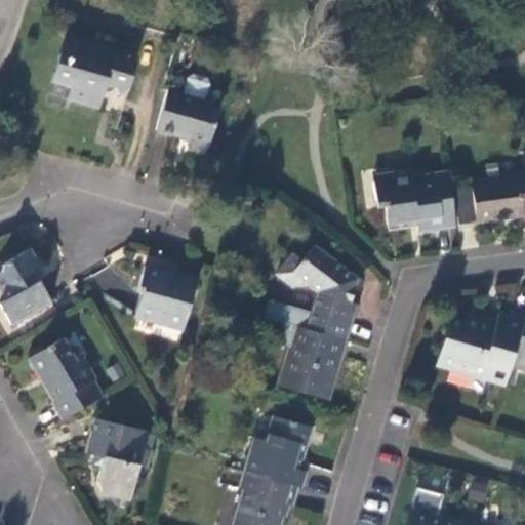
[(69,37),(77,17),(71,15),(64,36),(69,37)]
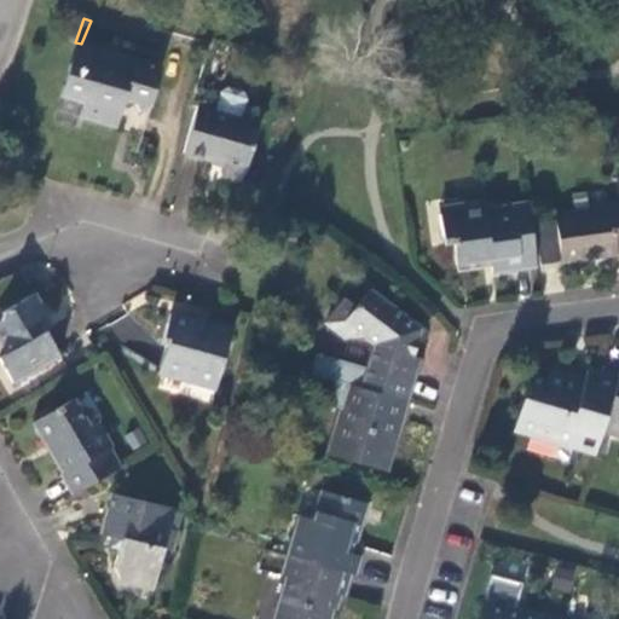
[(90,117),(115,28),(91,21),(81,44),(75,42),(62,91),(82,98),(79,115),(90,117)]
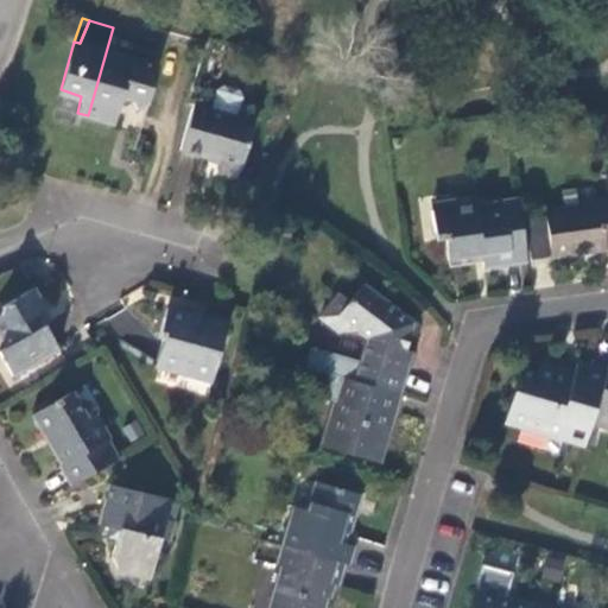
[(160,40),(113,27),(88,115),(113,124),(121,97),(127,95),(134,112),(147,107),(159,64),(154,63),(160,40)]
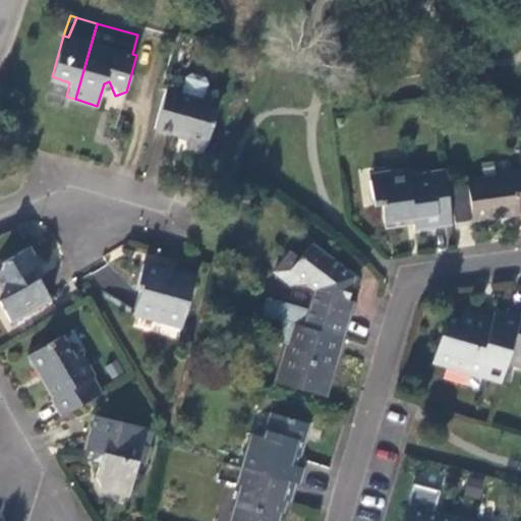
[(183,74),(178,92),(201,98),(207,80),(201,73),(188,70),(183,74)]
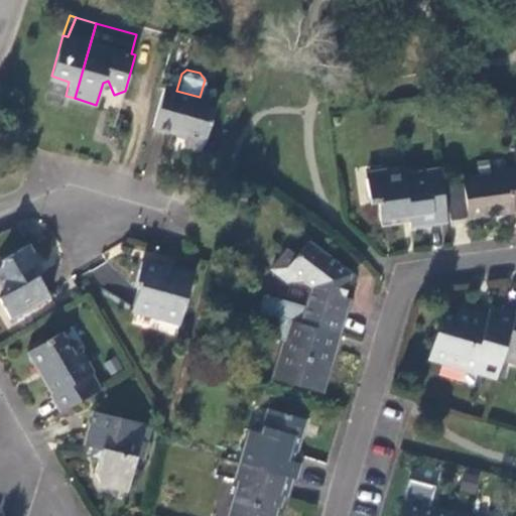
[(61,104),(66,96),(69,82),(51,76),(44,99),(61,104)]
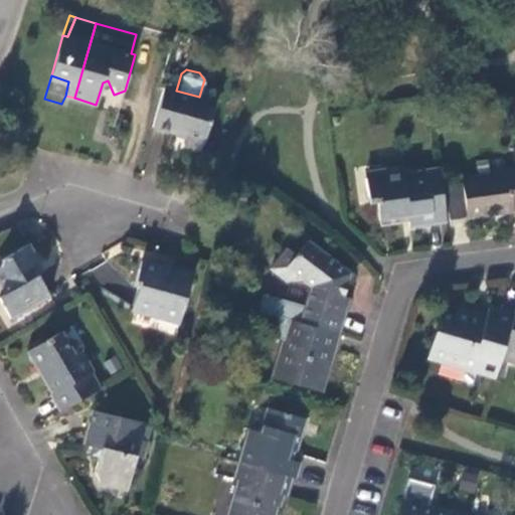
[(176,91),(163,86),(152,125),(201,138),(213,101),(199,97),(176,91)]
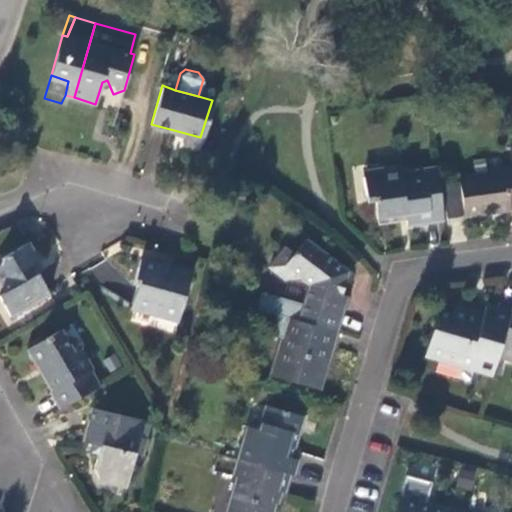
[(447,221),(440,168),(404,174),(403,166),(385,169),(386,176),(365,180),(369,206),(378,204),(380,220),(410,217),(412,226),(447,221)]
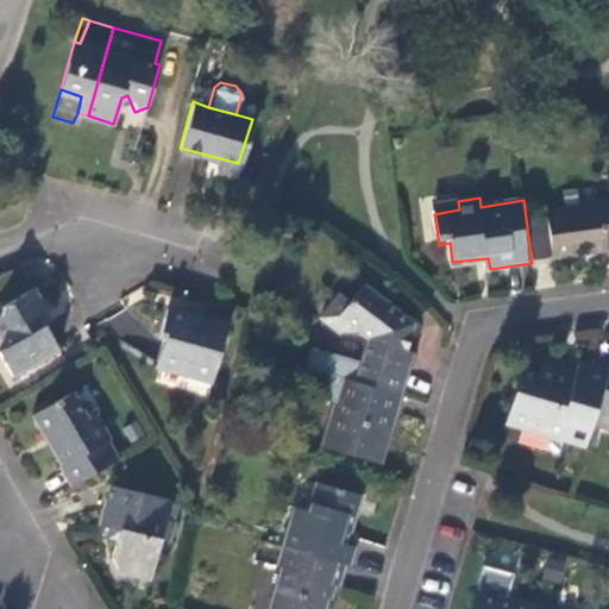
[(608,199),(603,201),(604,205),(552,212),(559,259),(608,253),(608,199)]
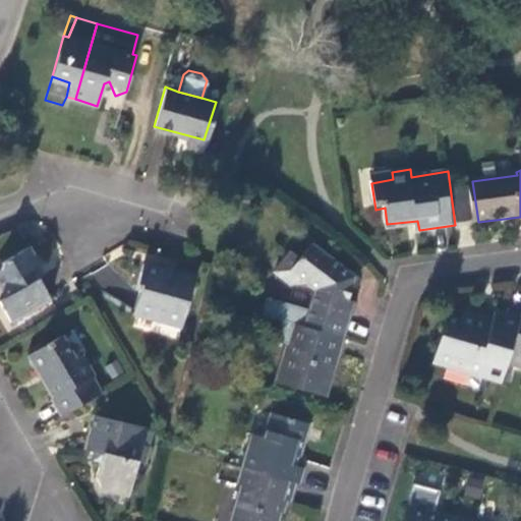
[(393,179),(392,172),(370,176),(371,183),(393,179)]
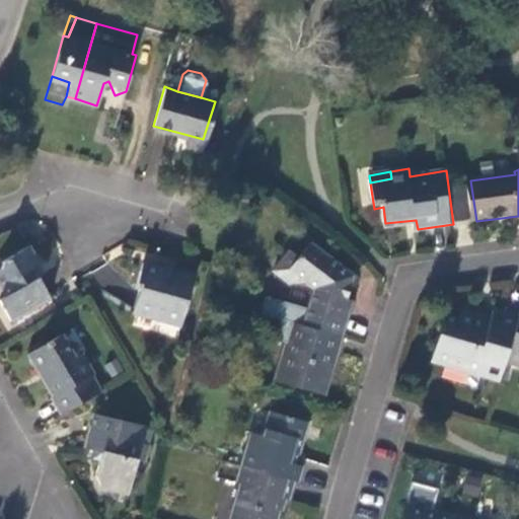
[(338,335),(349,297),(356,271),(310,241),(300,255),(291,250),(277,272),(294,282),(313,283),(318,287),(313,308),(291,302),(286,318),(338,335)]
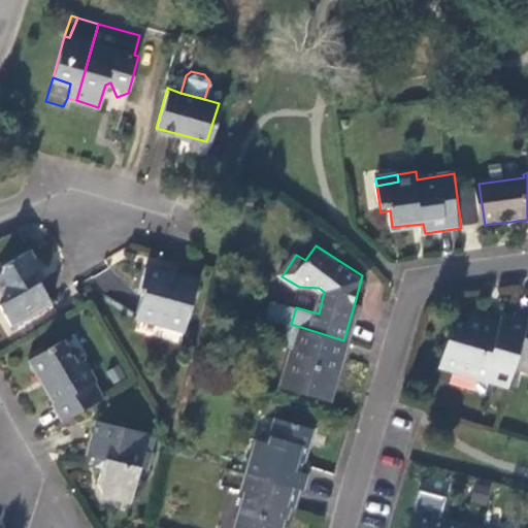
[(47,302),(35,279),(31,271),(35,268),(36,268),(25,249),(0,263),(0,294),(3,299),(0,300),(0,309),(8,325),(47,302)]
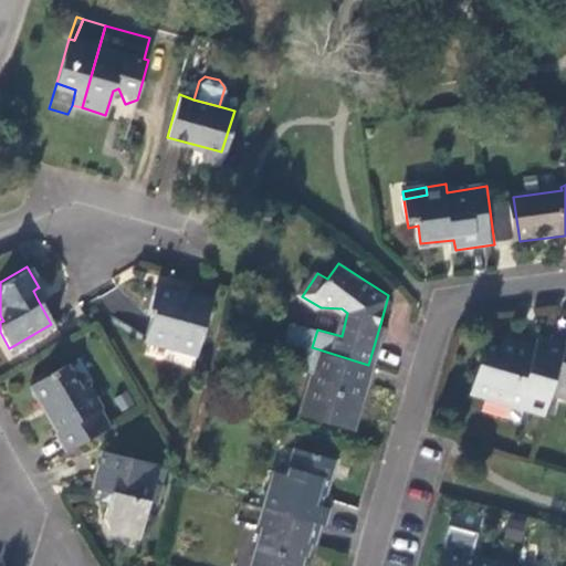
[(33,291),(38,300),(42,297),(38,287),(33,291)]
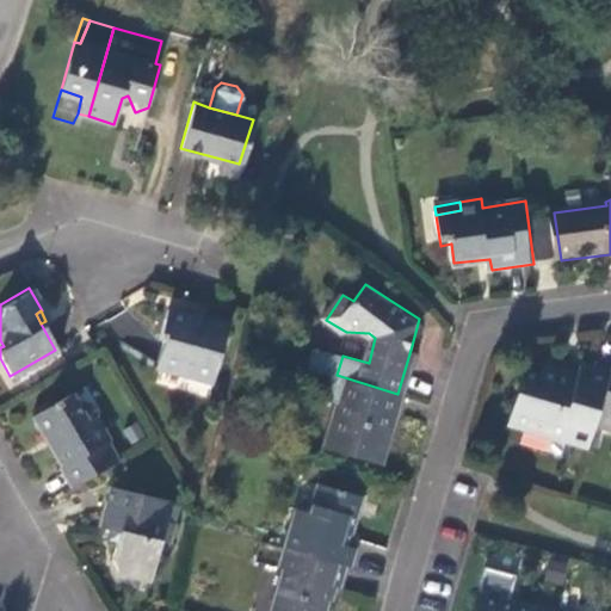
[(216,387),(233,329),(208,322),(208,325),(195,321),(195,319),(174,312),(165,341),(170,343),(164,365),(193,375),(193,380),(216,387)]
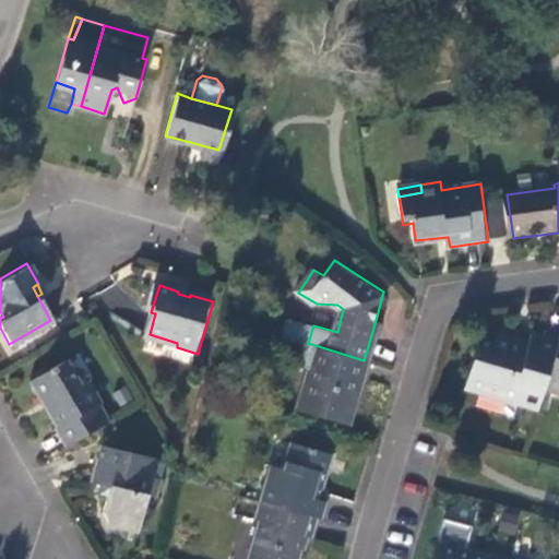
[(292,318),(285,337),(306,343),(308,343),(313,325),(292,318)]
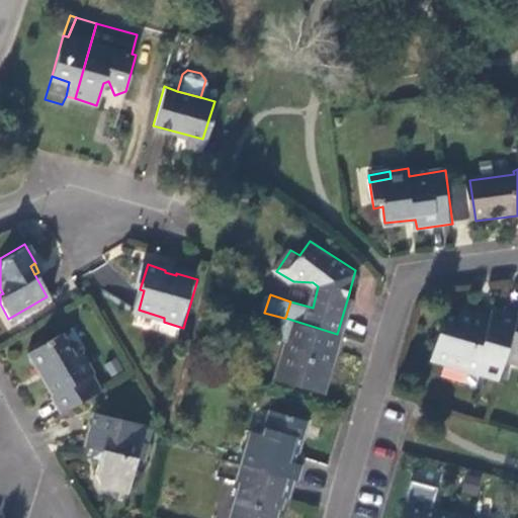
[(337,334),(345,336),(356,299),(348,296),(337,334)]
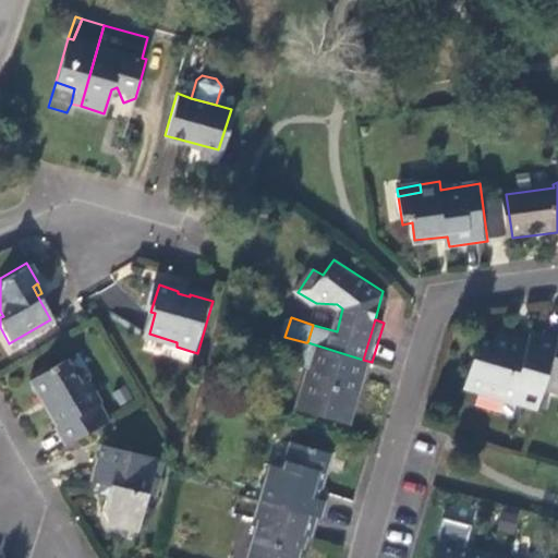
[(468,384),(541,407),(546,386),(557,347),(557,338),(533,330),(529,344),(499,336),(496,342),(482,338),(468,384)]
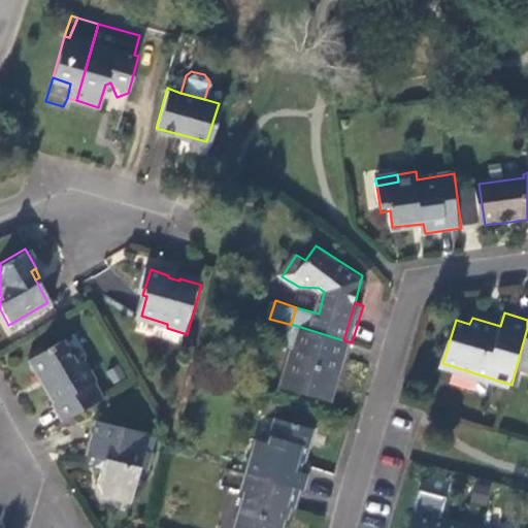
[(333,403),(352,342),(343,340),(291,324),(289,324),(283,344),(296,349),(285,388),(333,403)]
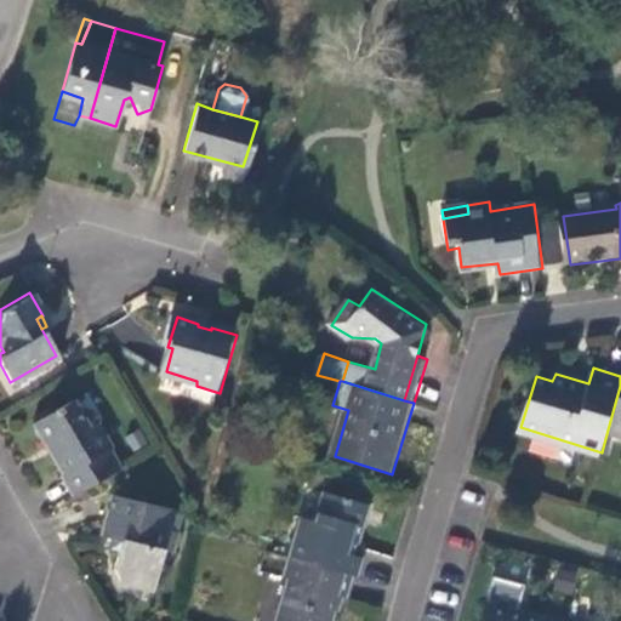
[(620,386),(608,429),(620,432),(620,386)]
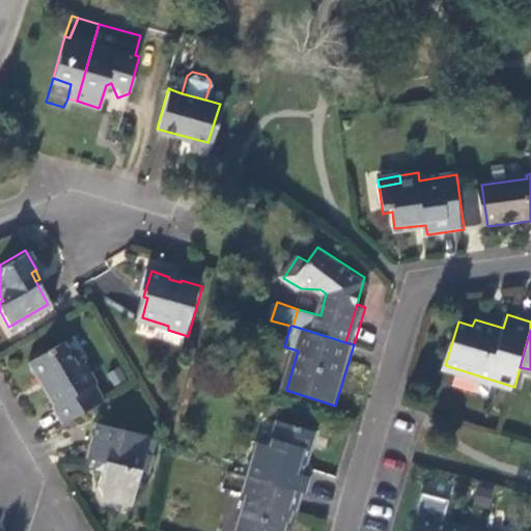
[(58,403),(67,419),(102,399),(82,361),(75,365),(60,343),(29,361),(54,406),(58,403)]
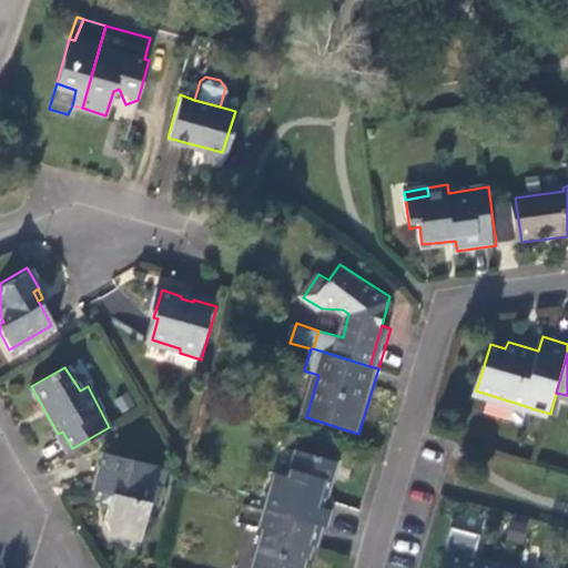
[(276,472),(266,509),(325,526),(328,527),(334,509),(326,507),(330,498),(333,494),(342,462),(297,448),(291,475),(276,472)]
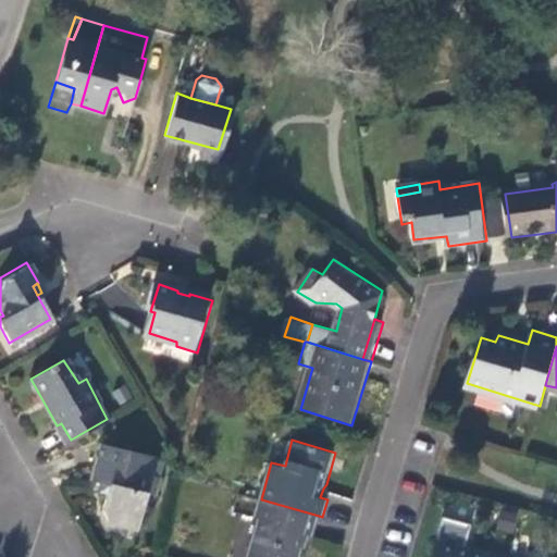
[(95,482),(102,484),(111,486),(109,496),(104,514),(110,523),(143,529),(149,495),(159,496),(162,478),(153,475),(157,458),(102,446),(95,482)]
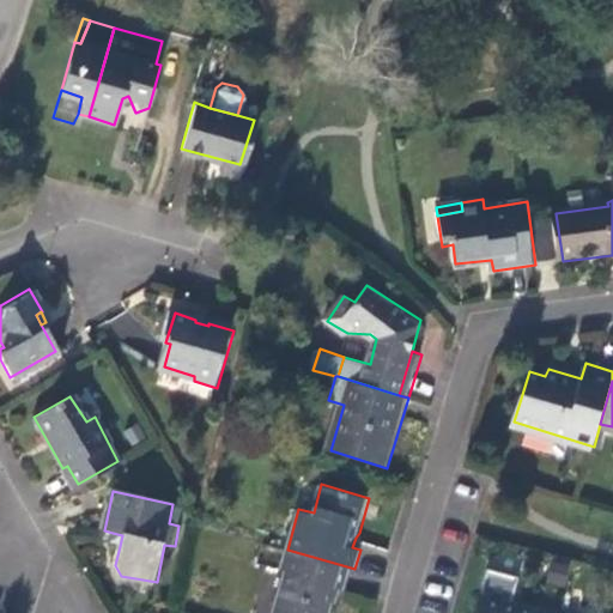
[(122,535),(113,533),(109,544),(120,546),(122,535)]
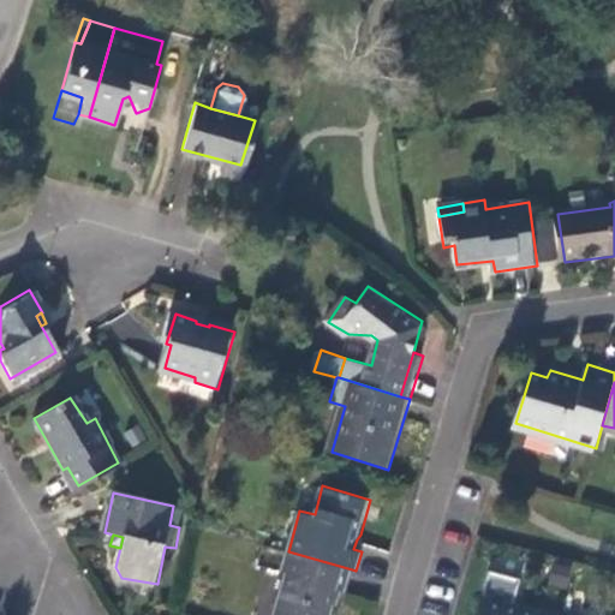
[(352,569),(288,551),(282,572),(286,573),(273,614),(330,614),(338,591),(344,593),(352,569)]
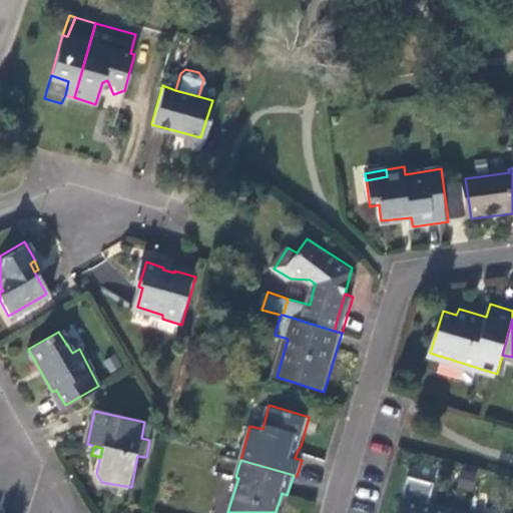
[(469,512),(470,510),(451,505),(450,511),(403,499),(398,512),(469,512)]
